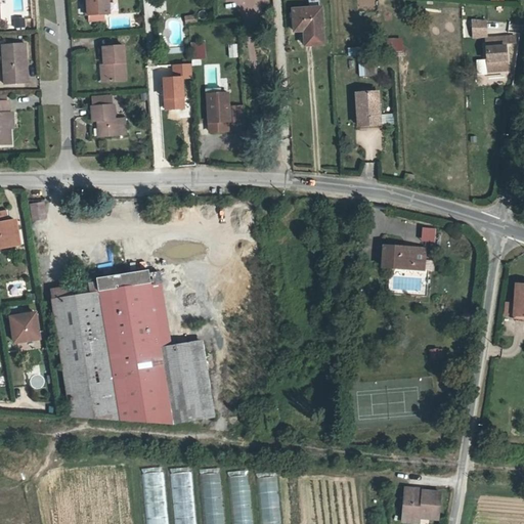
[(86,0),(88,15),(90,15),(105,14),(111,14),(110,0),(86,0)]
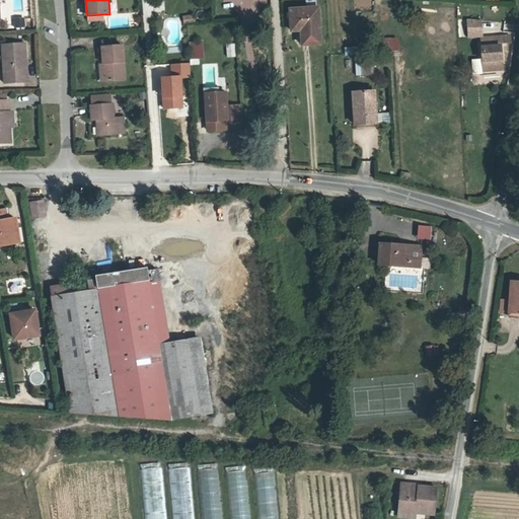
[(308,29),(309,45),(319,44),(316,7),(290,9),(291,30),(300,29),(308,29)]
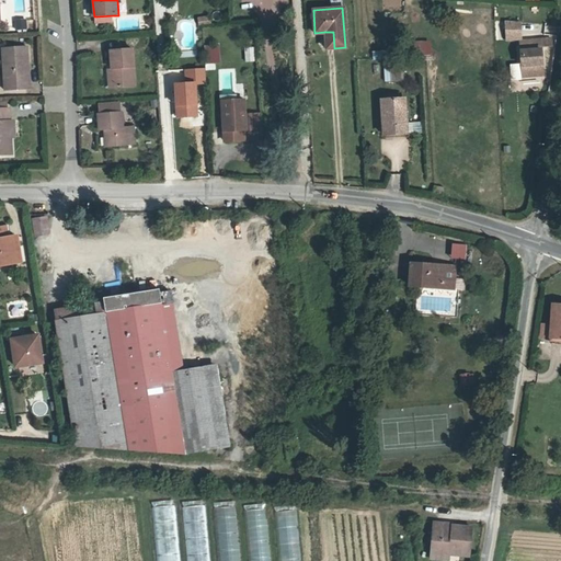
[(210,14),(196,16),(197,25),(212,23),(210,14)]
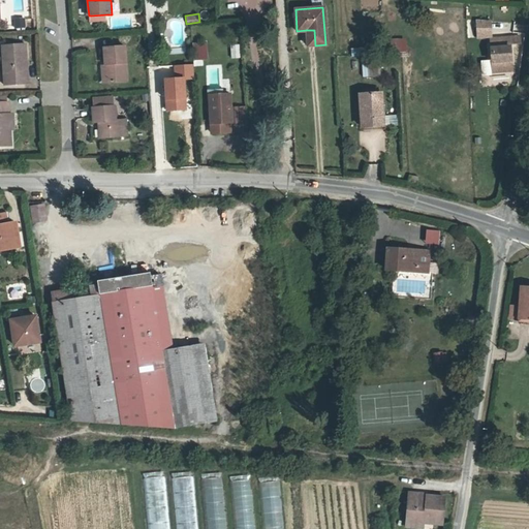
[(24,26),(24,18),(14,19),(14,27),(24,26)]
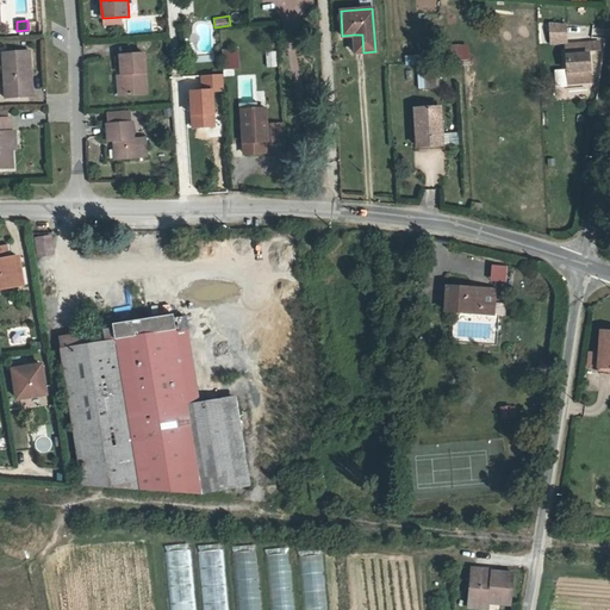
[(362,35),(353,35),(354,54),(363,53),(362,35)]
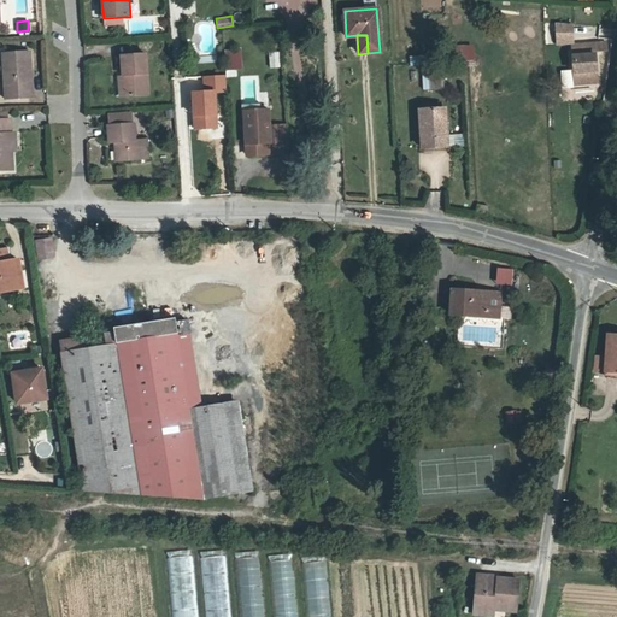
[(574,48),(576,84),(599,83),(597,51),(610,50),(609,35),(563,39),(563,50),(574,48)]
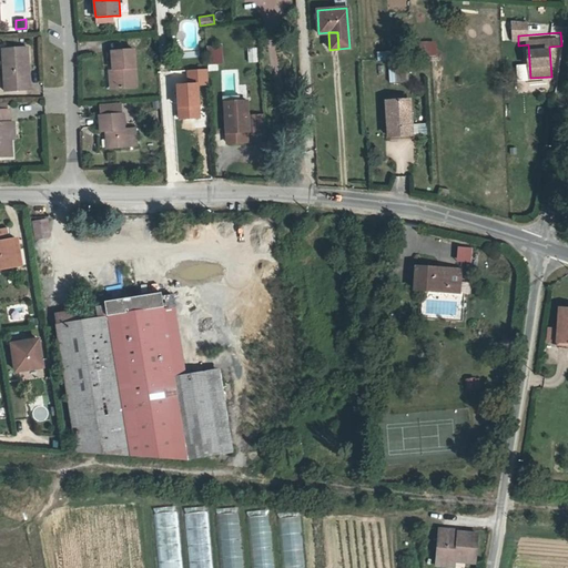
[(437,59),(436,40),(419,41),(419,59),(437,59)]
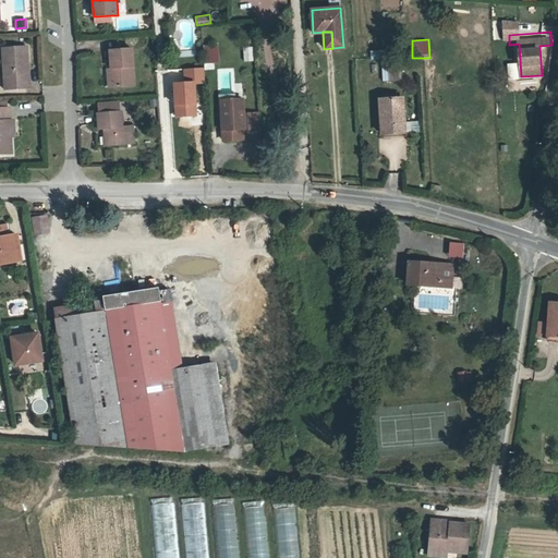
[(26,65),(31,64),(29,48),(3,49),(7,91),(28,89),(26,65)]
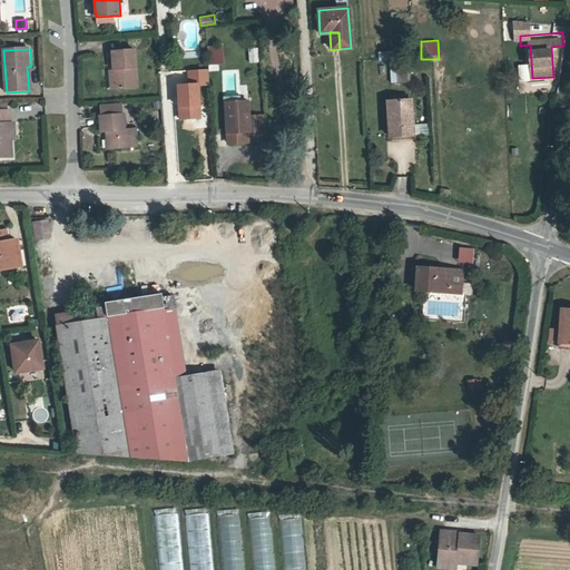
[(115,51),(116,71),(117,89),(138,88),(137,50),(115,51)]
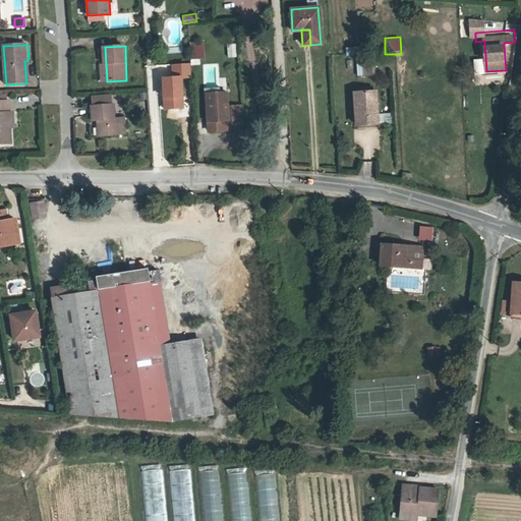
[(345,47),(346,55),(359,54),(359,46),(345,47)]
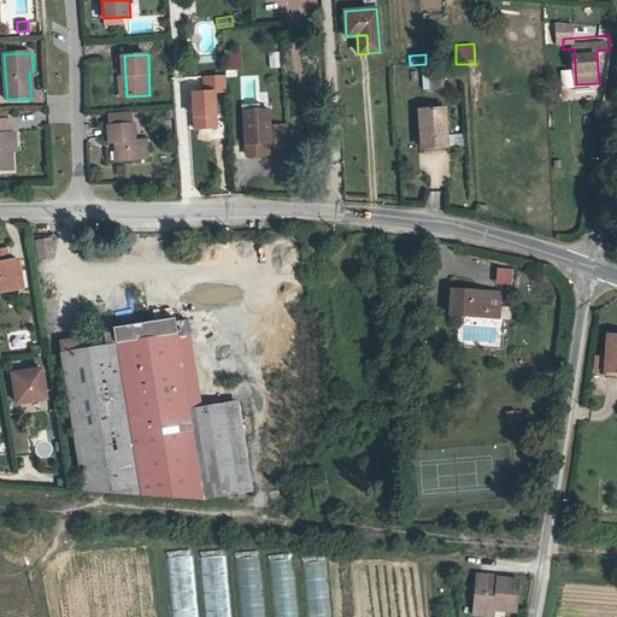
[(422,89),(440,88),(440,68),(421,69),(422,89)]
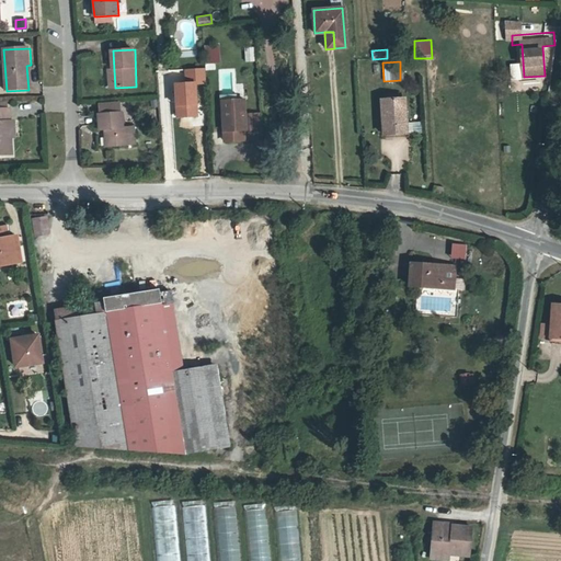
[(172,81),(173,117),(197,116),(196,83),(206,83),(205,67),(182,68),(183,80),(172,81)]
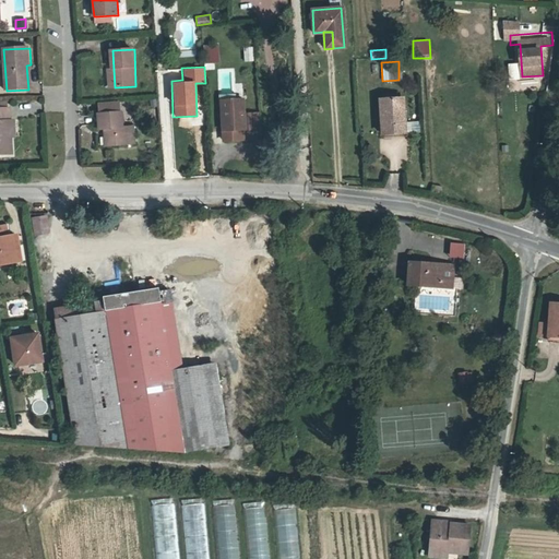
[(403,97),(379,99),(381,135),(406,133),(403,97)]
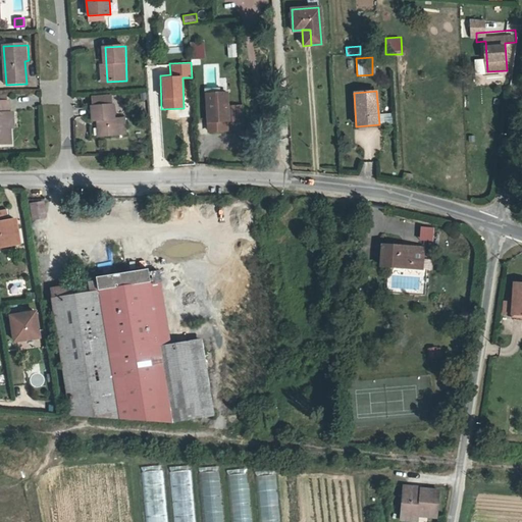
[(226,94),(206,95),(208,133),(228,132),(228,124),(242,123),(241,108),(227,108),(226,94)]
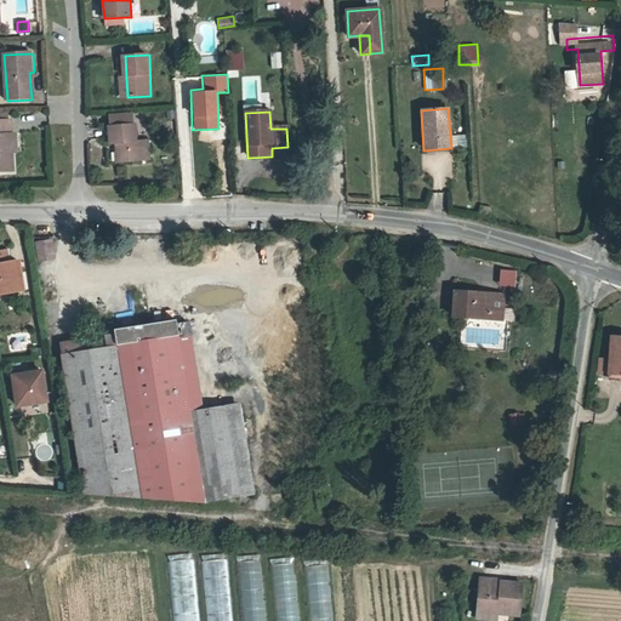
[(135,126),(134,114),(112,115),(113,127),(135,126)]
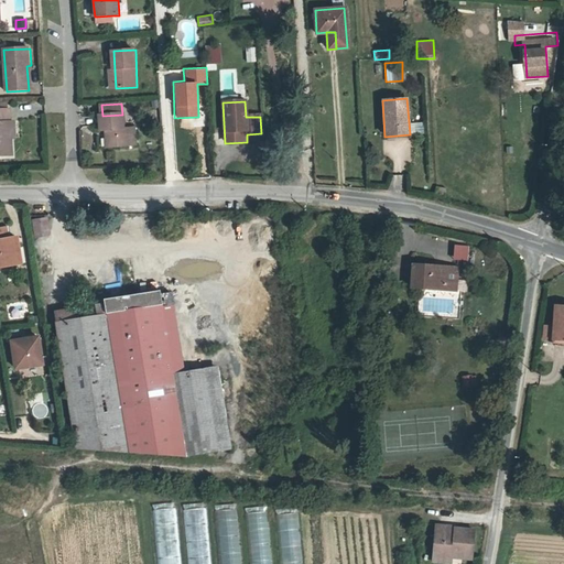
[(0,158),(12,158),(12,140),(11,122),(11,111),(8,111),(0,111),(0,158)]
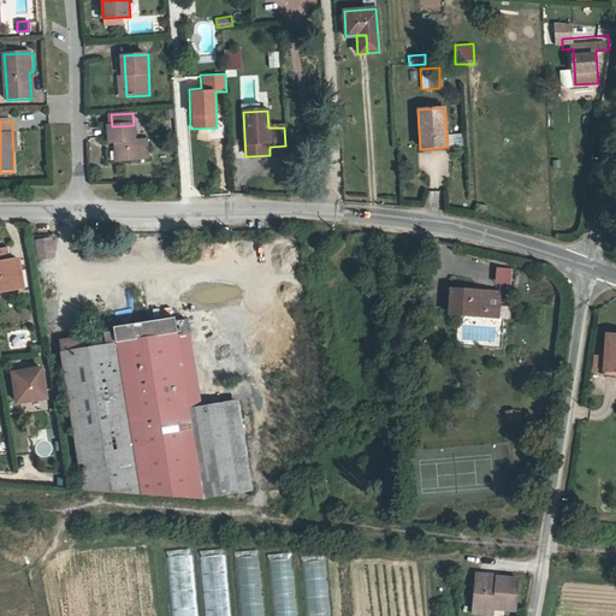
[(136,142),(135,126),(135,125),(134,125),(112,126),(111,126),(111,144),(117,144),(117,163),(141,161),(141,160),(140,142),(136,142)]
